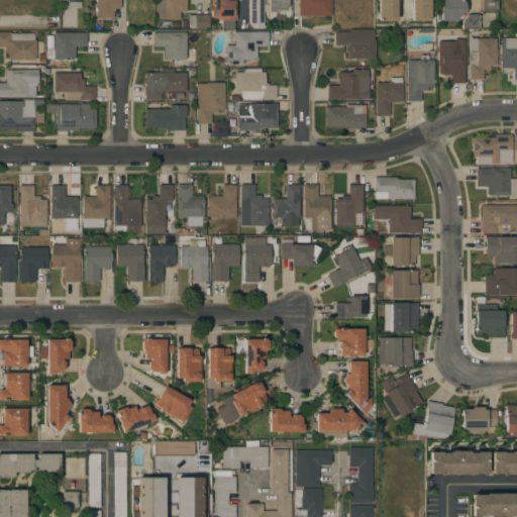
[(79,0),(79,2),(81,2),(81,8),(68,7),(68,0),(79,0)]
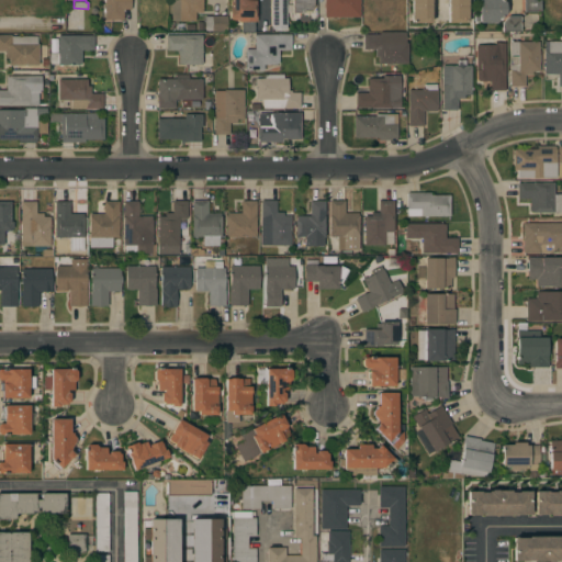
[(130,0),(130,9),(123,9),(123,11),(122,11),(122,20),(101,20),(101,0),(130,0)]
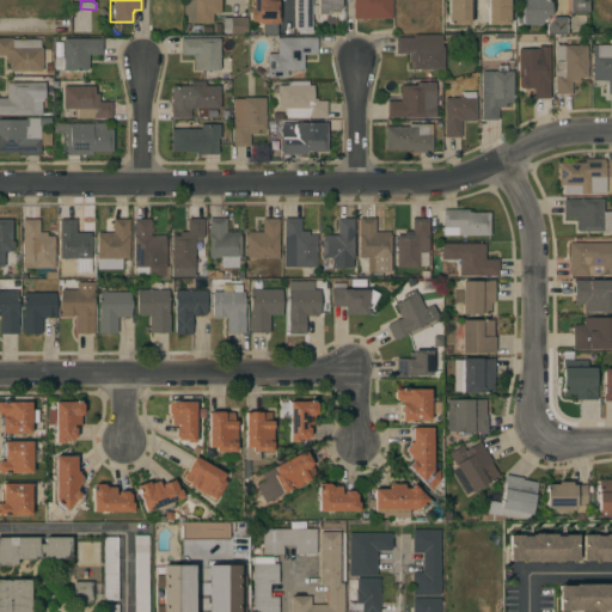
[(220,0),(220,13),(212,13),(212,23),(187,23),(187,0),(220,0)]
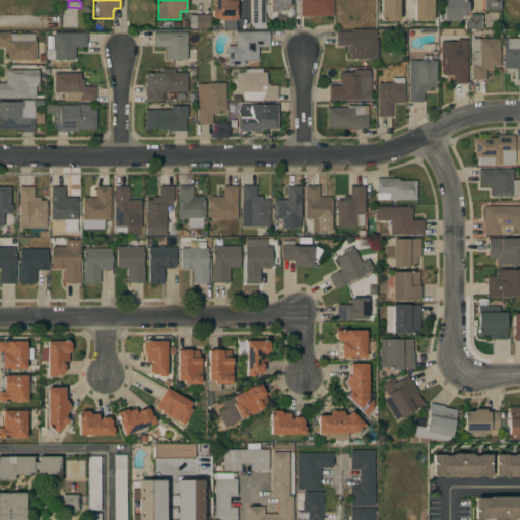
[(235,0),(235,2),(238,2),(238,20),(219,20),(219,19),(213,19),(213,16),(212,16),(212,0),(235,0)]
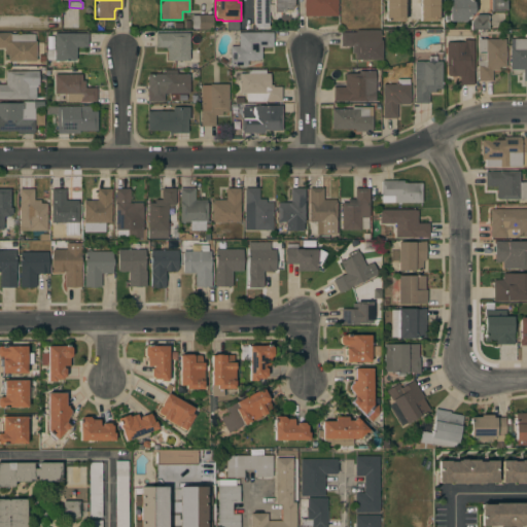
[(253,0),(253,27),(268,27),(267,0),(253,0)]
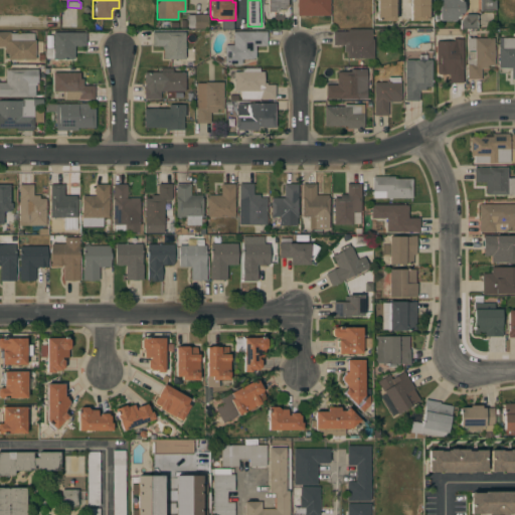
[(268,0),(288,0),(288,7),(286,7),(286,10),(277,10),(277,12),(268,12),(268,0)]
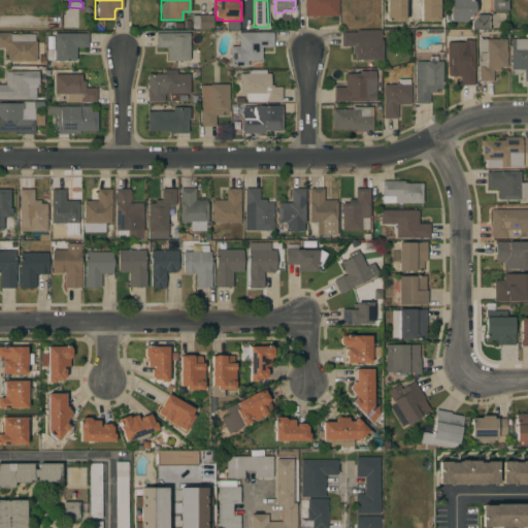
[(337,0),(337,17),(304,17),(304,0),(337,0)]
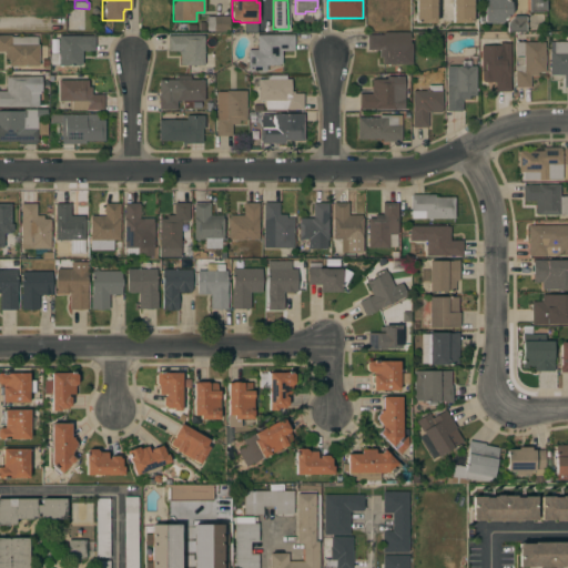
[(415,0),(435,0),(435,23),(415,23),(415,0)]
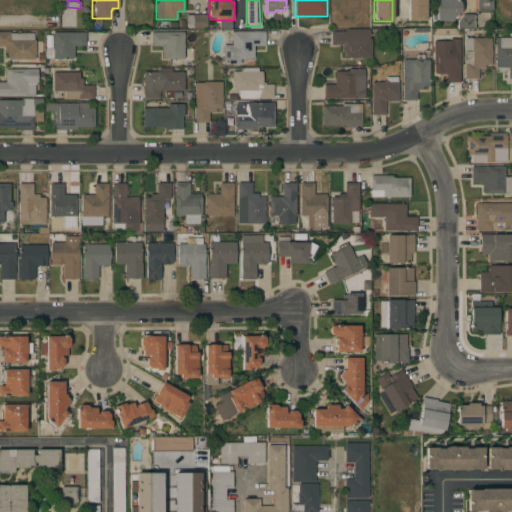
[(407,0),(425,0),(425,21),(407,21),(407,0)]
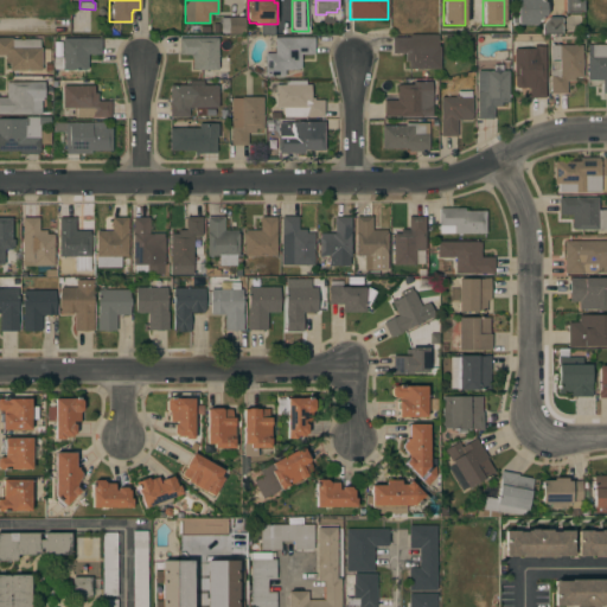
[(517,25),(517,24),(512,24),(511,0),(542,0),(545,4),(545,16),(536,25),(517,25)]
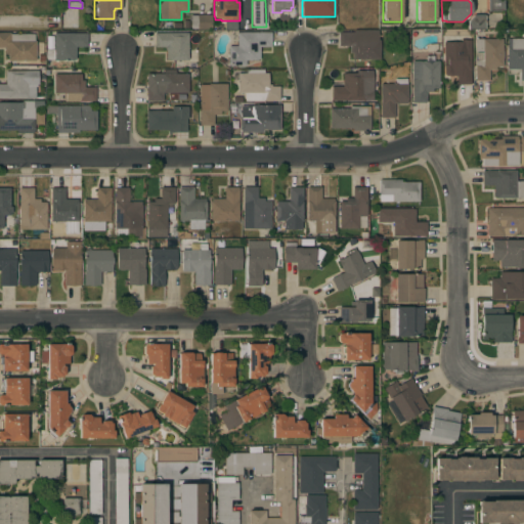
[(503,0),(503,11),(487,11),(487,0),(503,0)]
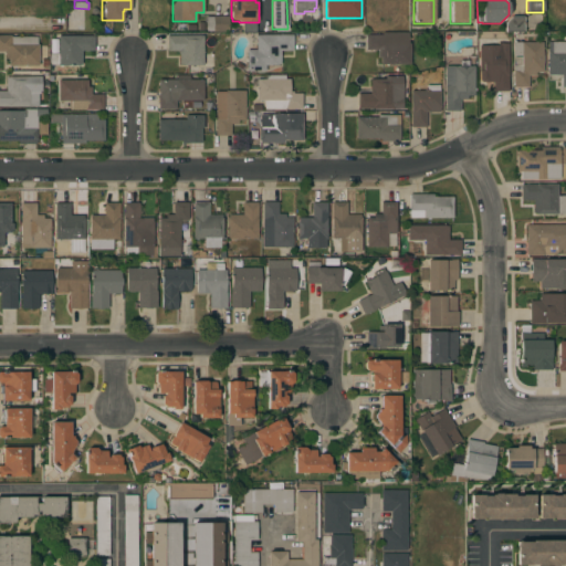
[(523,16),(523,32),(505,32),(505,22),(512,16),(523,16)]
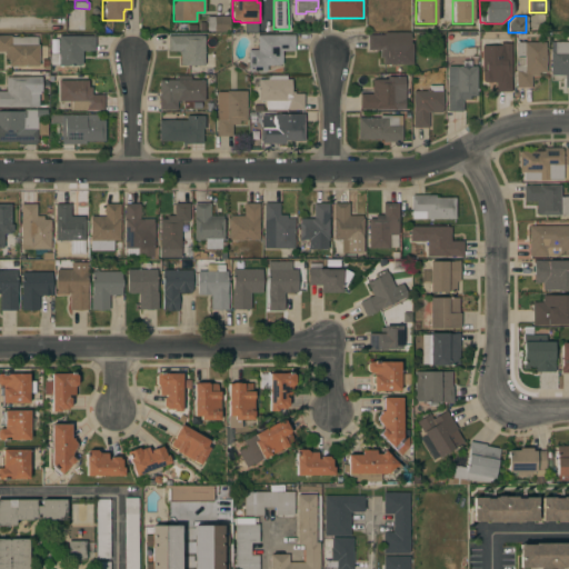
[(229,17),(230,32),(213,32),(213,31),(207,31),(207,17),(229,17)]
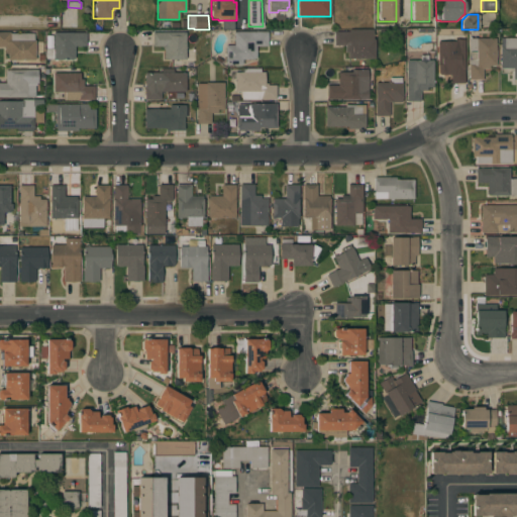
[(373,29),(373,39),(375,39),(375,59),(347,59),(347,53),(344,53),(344,45),(333,45),(333,32),(349,32),(349,29),(373,29)]
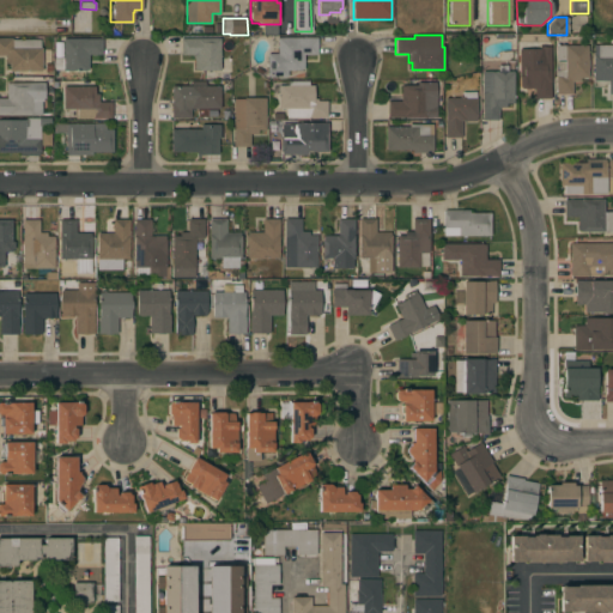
[(0,38),(12,38),(12,40),(40,40),(40,48),(42,48),(42,71),(10,71),(10,64),(6,64),(6,55),(0,55),(0,38)]
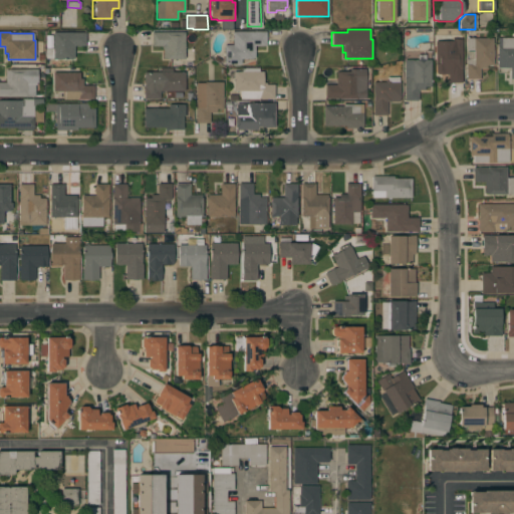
[(85,32),(85,46),(74,46),(74,59),(45,58),(45,48),(52,48),(52,32),(85,32)]
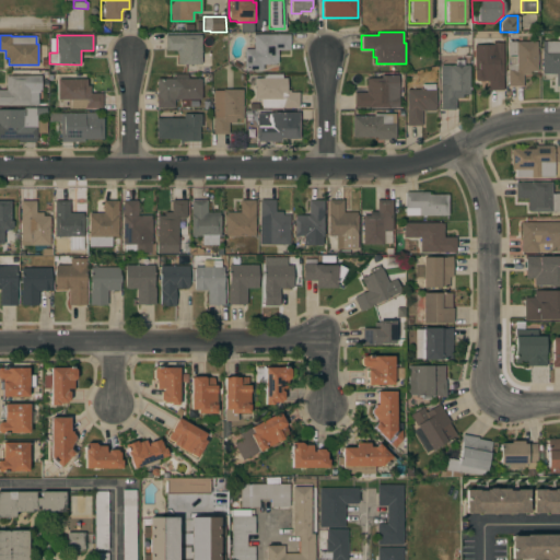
[(200,35),(200,54),(211,54),(211,66),(200,66),(200,65),(179,65),(179,63),(177,63),(177,50),(165,50),(165,35),(200,35)]
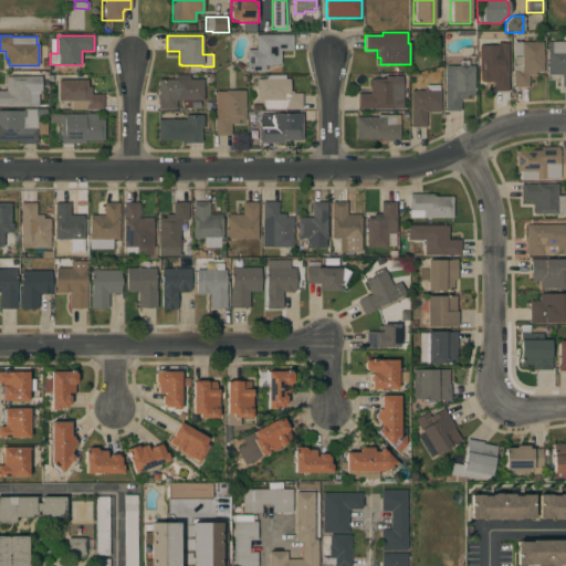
[(293,35),(293,51),(280,51),(280,64),(278,64),(278,65),(265,65),(265,71),(247,71),(247,50),(257,50),(257,35),(293,35)]
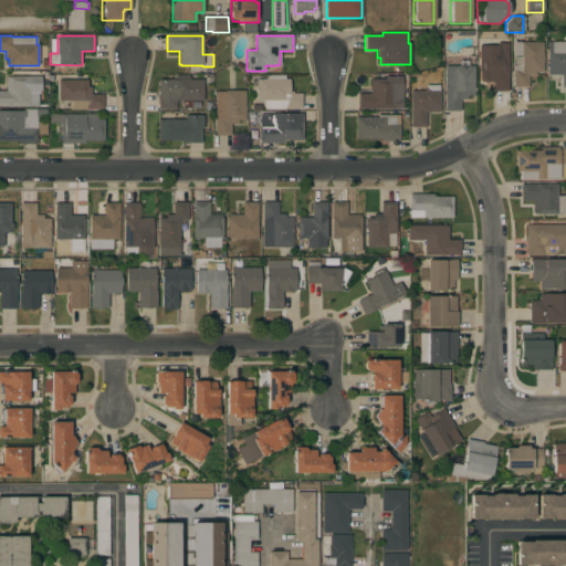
[(498,45),(498,41),(509,41),(509,91),(493,91),(493,82),(479,82),(479,45),(498,45)]
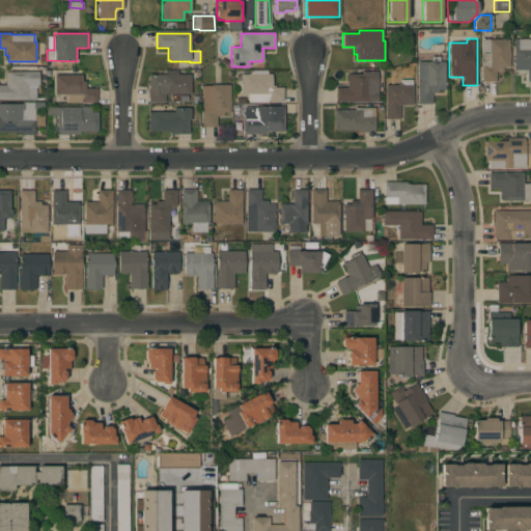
[(530,82),(527,82),(527,71),(514,71),(514,67),(513,67),(513,48),(514,48),(514,40),(518,40),(518,39),(530,38),(530,82)]
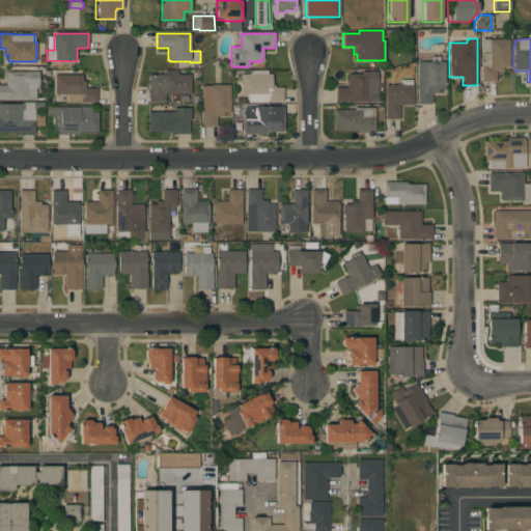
[(509,39),(509,67),(502,67),(502,71),(496,71),(496,82),(481,82),(481,62),(483,62),(483,53),(488,53),(488,52),(481,52),(481,39),(509,39)]
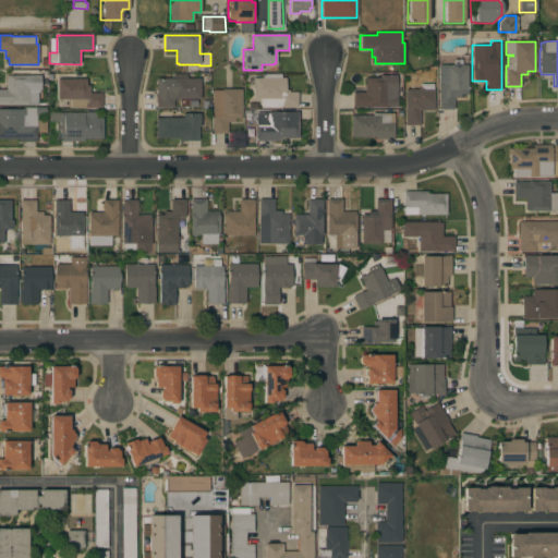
[(438,65),(452,65),(452,60),(462,60),(462,65),(468,65),(468,94),(461,94),(461,98),(453,98),(453,109),(439,109),(438,65)]
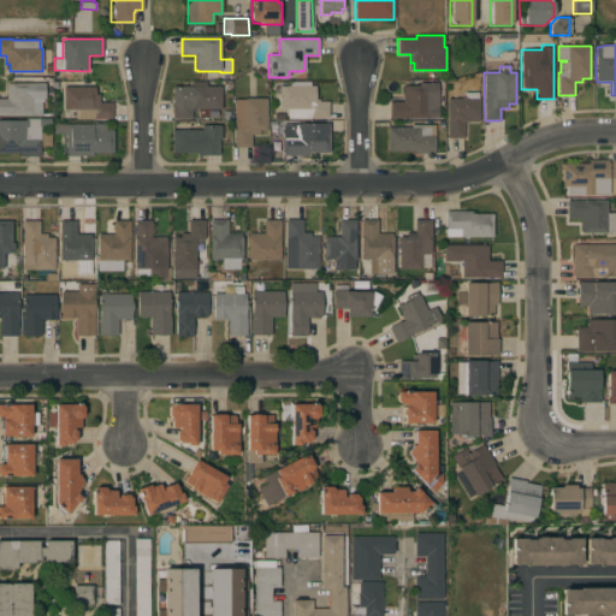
[(193,87),(193,82),(206,82),(206,87),(221,87),(221,110),(191,110),(191,119),(172,119),(172,87),(193,87)]
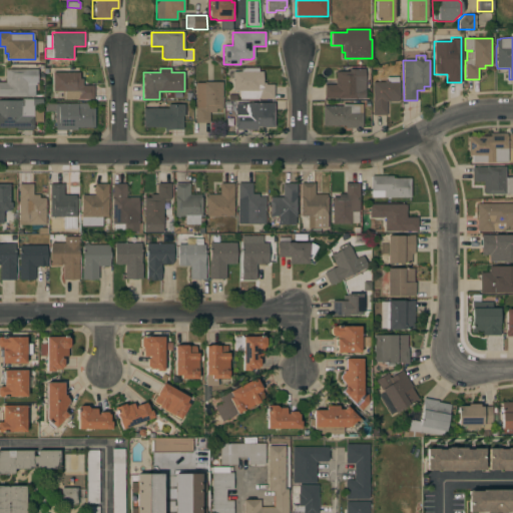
[(241,72),(241,68),(259,68),(259,71),(263,71),(263,82),(266,82),(266,84),(274,84),(274,98),(239,98),(240,91),(232,91),(232,71),(241,72)]
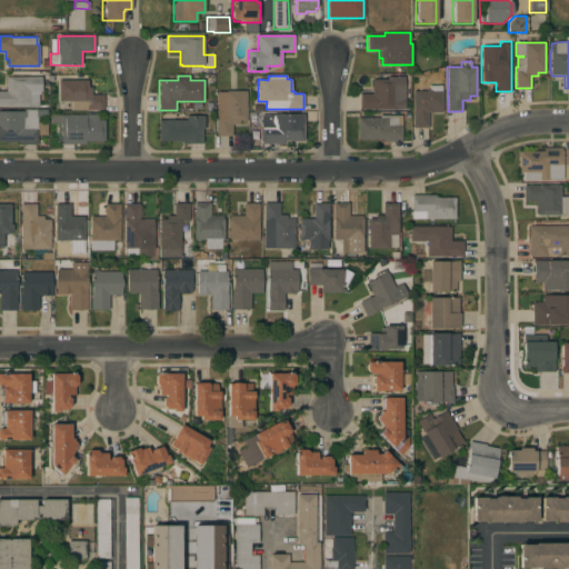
[(41,91),(33,91),(33,95),(38,95),(38,107),(0,107),(0,91),(6,91),(6,77),(41,77),(41,91)]
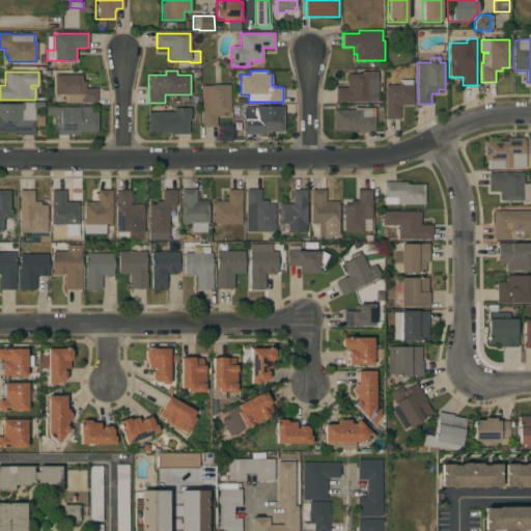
[(378,72),(378,102),(336,102),(336,87),(347,88),(347,75),(350,75),(350,74),(361,74),(361,72),(378,72)]
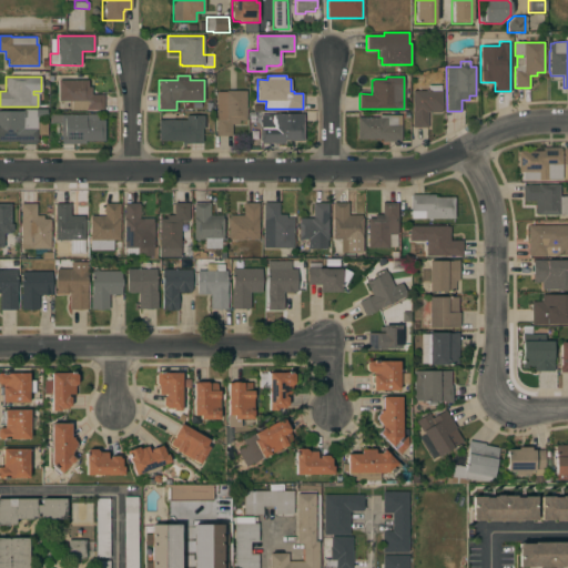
[(88,80),(88,87),(91,87),(91,94),(103,94),(103,110),(71,110),(71,101),(58,101),(58,80),(88,80)]
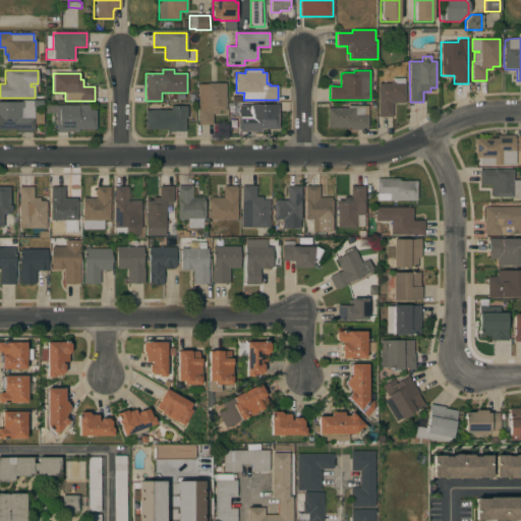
[(378,83),(391,83),(391,82),(393,81),(393,78),(404,78),(404,83),(405,83),(405,100),(404,100),(405,103),(392,103),(393,117),(379,117),(378,83)]
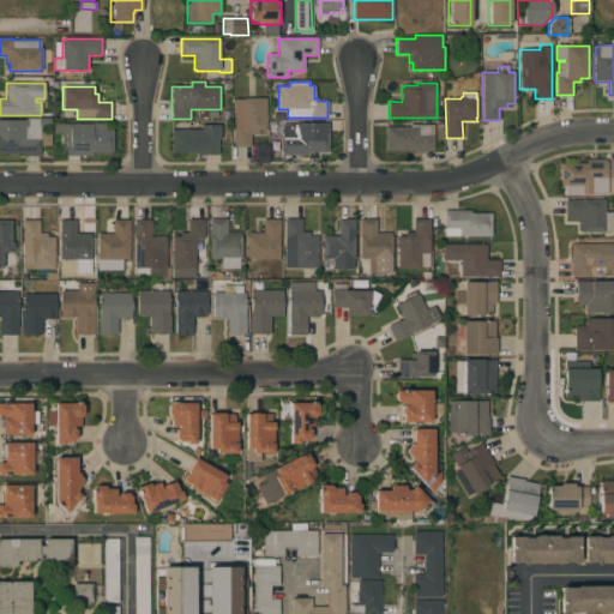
[(234,98),(265,98),(265,130),(258,130),(258,134),(250,134),(250,146),(234,146),(234,98)]
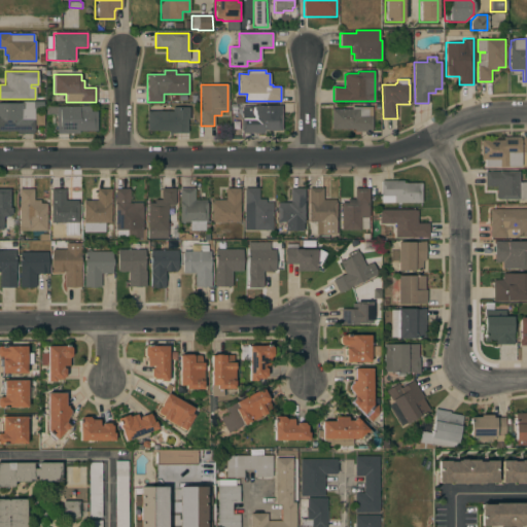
[(0,103),(23,103),(23,102),(34,102),(34,131),(34,134),(16,134),(16,131),(0,131),(0,103)]
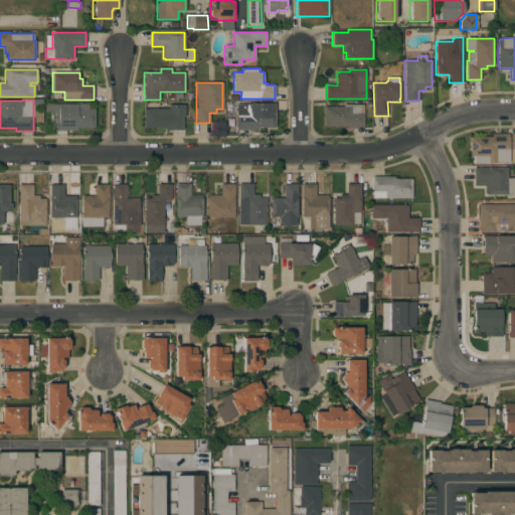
[(236,105),(243,105),(243,102),(248,102),(248,104),(275,104),(275,128),(258,127),(258,130),(236,130),(236,105)]
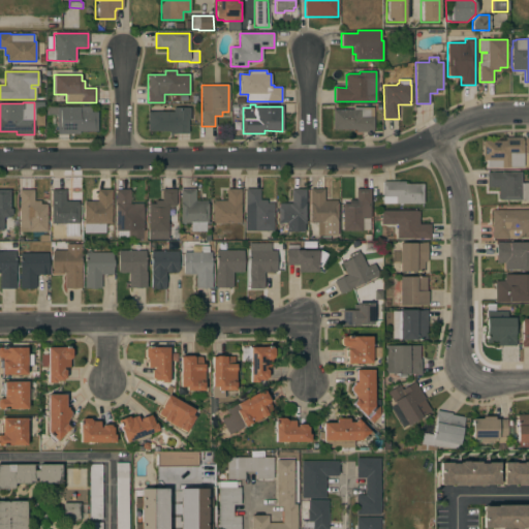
[(91,106),(91,112),(97,112),(97,131),(80,131),(80,134),(57,134),(57,115),(45,115),(45,106),(91,106)]
